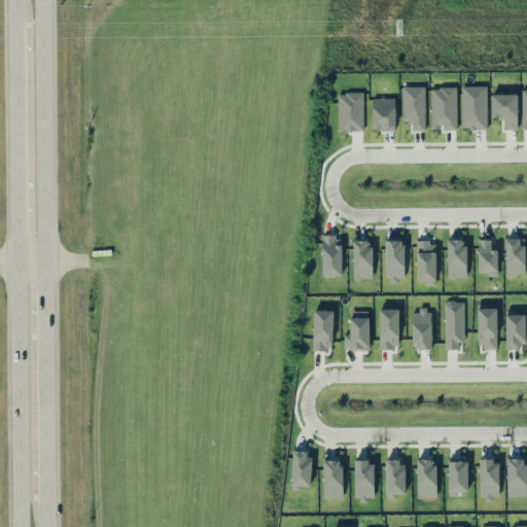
[(425,130),(424,85),(402,86),(402,123),(411,123),(412,131),(425,130)]
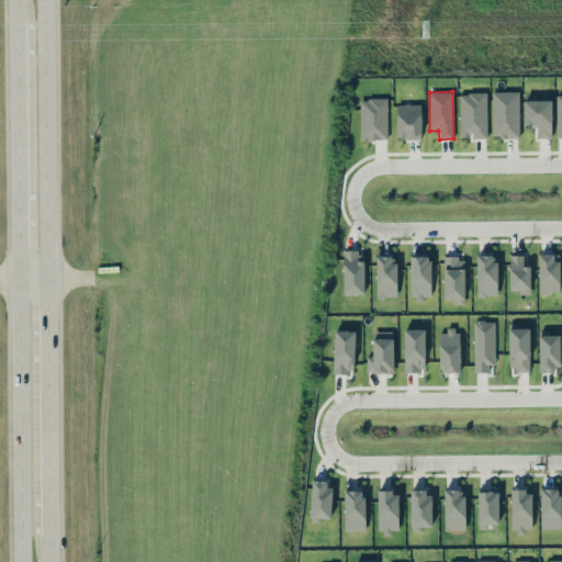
[(519,137),(519,91),(492,91),(492,137),(519,137)]
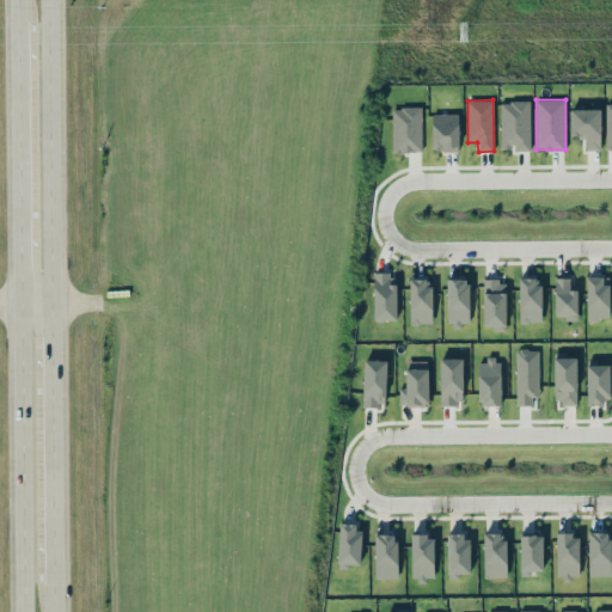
[(531,151),(531,101),(501,102),(501,148),(514,148),(514,151),(531,151)]
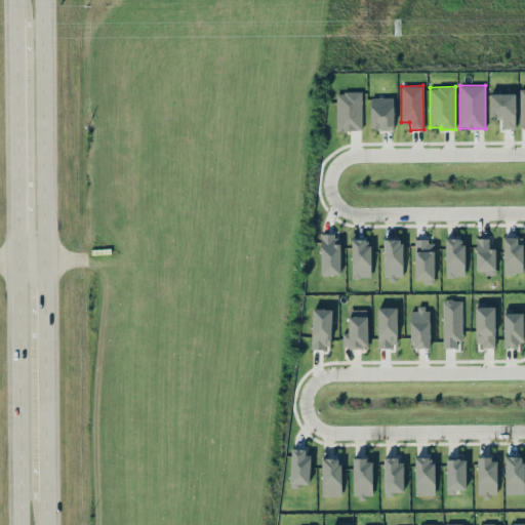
[(362,92),(336,92),(336,130),(362,130),(362,92)]
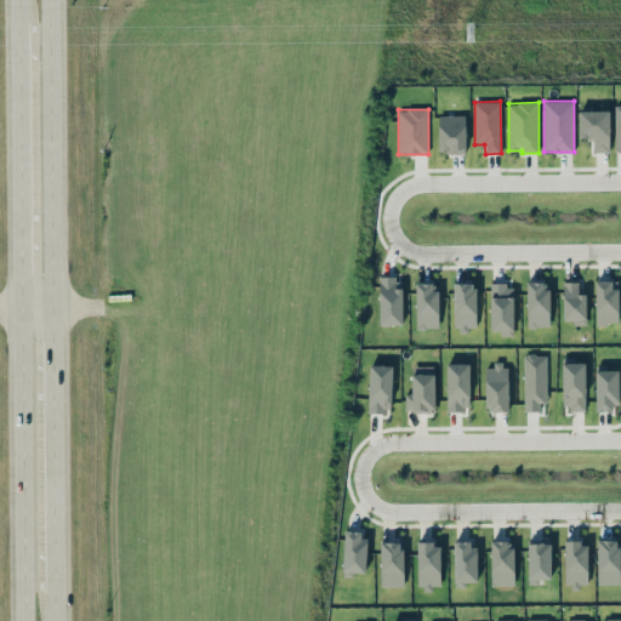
[(579,138),(592,140),(592,152),(609,153),(610,110),(579,110),(579,138)]
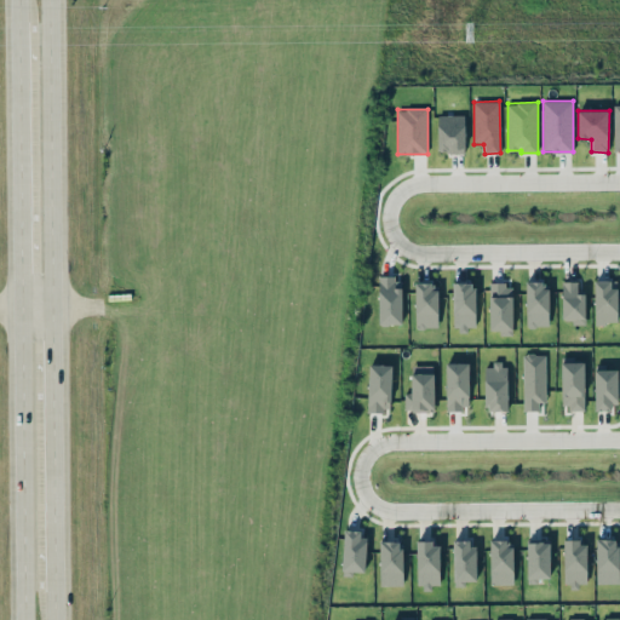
[(438,115),(437,153),(464,153),(465,115),(438,115)]
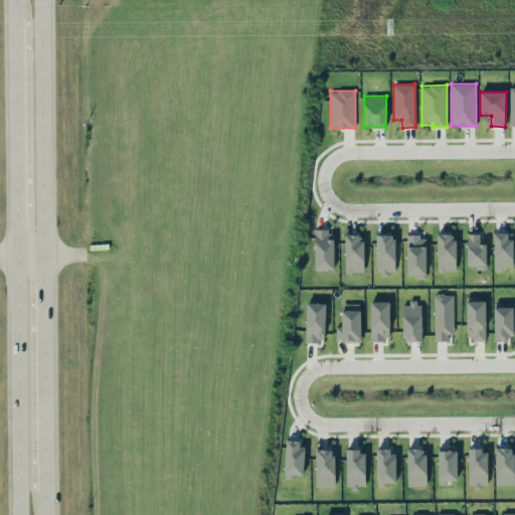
[(334,270),(334,230),(314,230),(315,270),(334,270)]
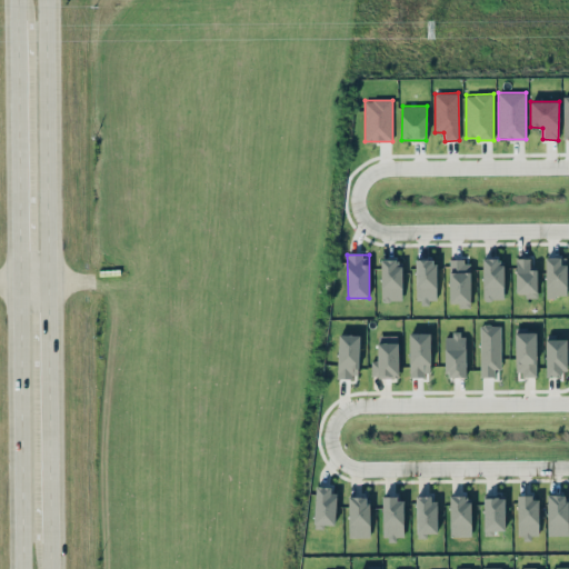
[(502,258),(482,258),(483,300),(503,299),(502,258)]
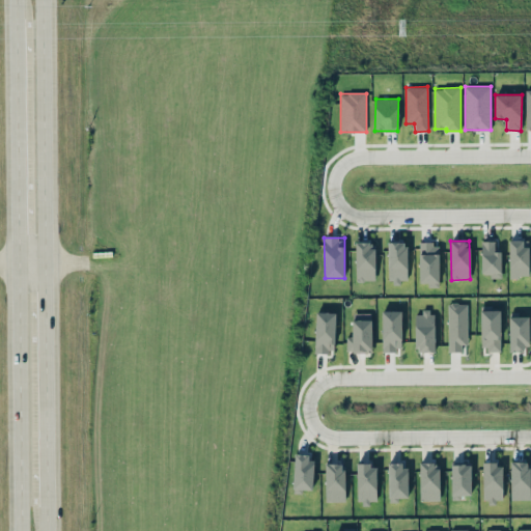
[(495,241),(481,241),(480,276),(501,276),(501,251),(495,251),(495,241)]
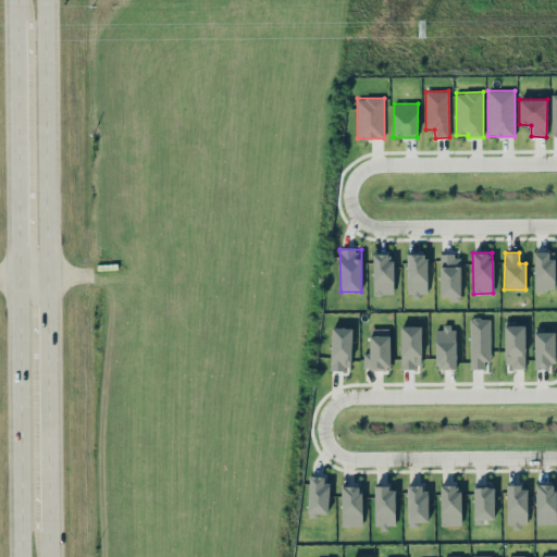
[(554,252),(534,252),(534,291),(554,291),(554,252)]
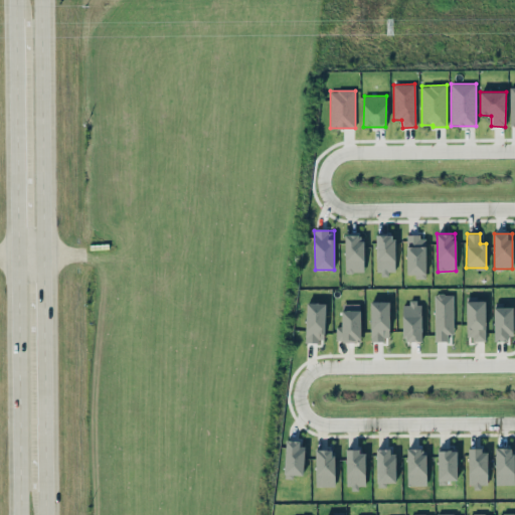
[(364,272),(363,234),(344,235),(345,273),(364,272)]
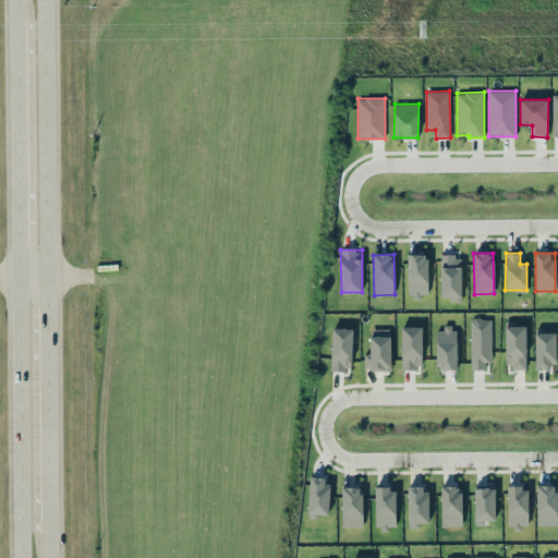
[(427,254),(408,254),(409,296),(428,296),(427,254)]
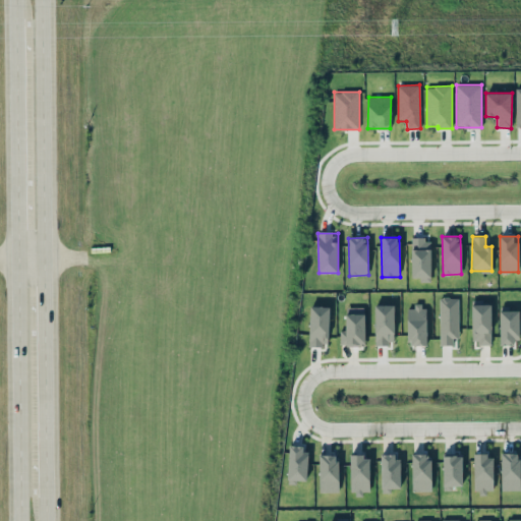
[(411,280),(430,280),(431,238),(412,238),(411,280)]
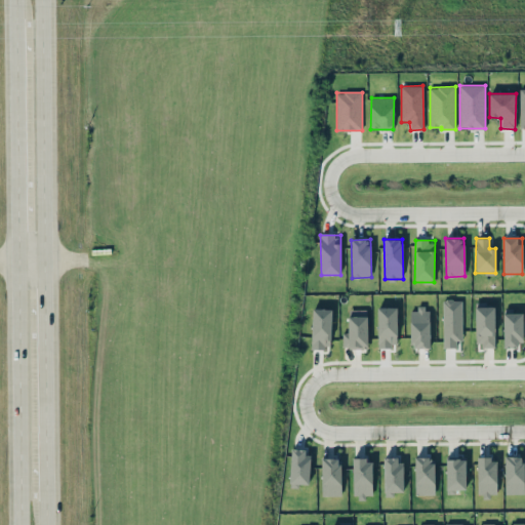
[(460,299),(442,300),(443,348),(461,348),(460,299)]
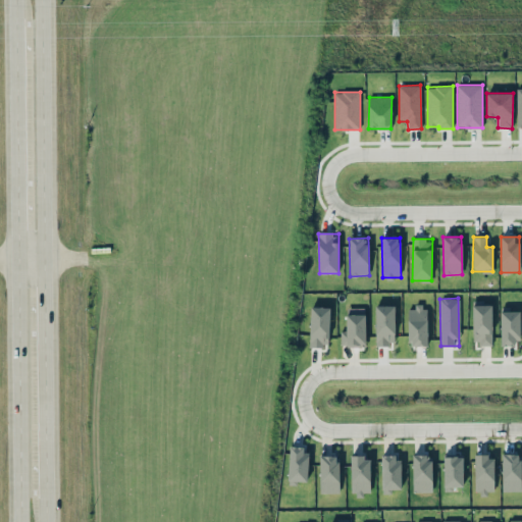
[(375,345),(396,344),(395,305),(375,306),(375,345)]
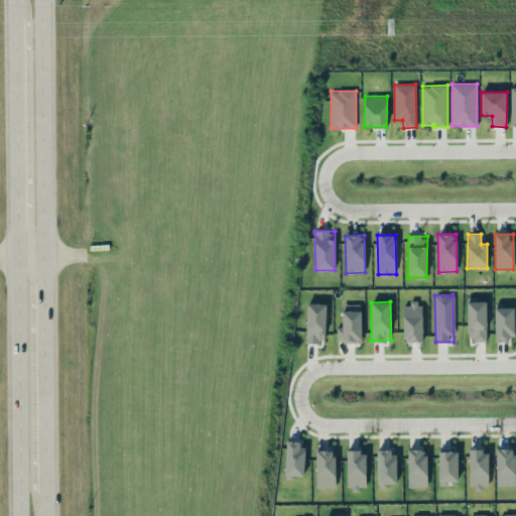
[(467,301),(468,341),(487,340),(486,301),(467,301)]
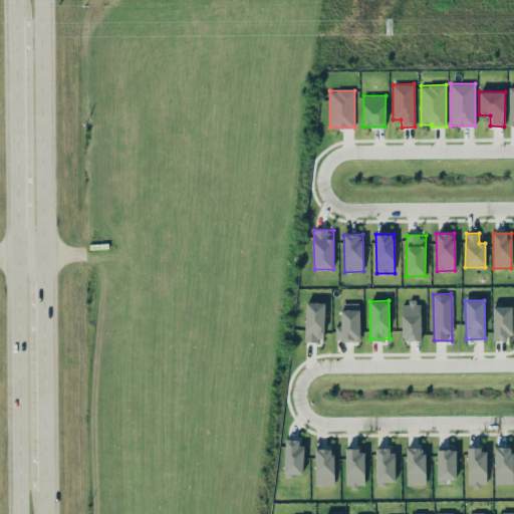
[(323,341),(325,302),(306,302),(305,340),(323,341)]
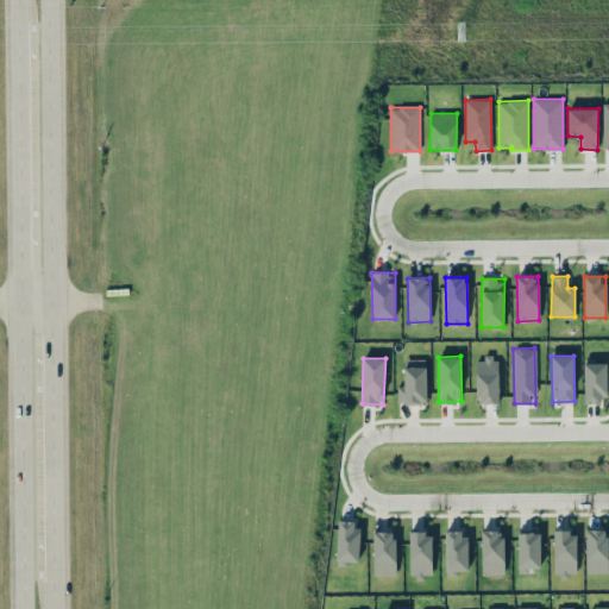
[(426,358),(405,359),(405,385),(397,385),(397,405),(426,403),(426,358)]
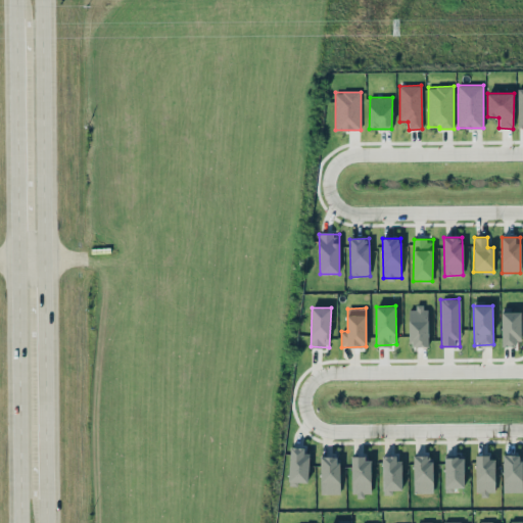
[(428,346),(428,307),(409,307),(410,346),(428,346)]
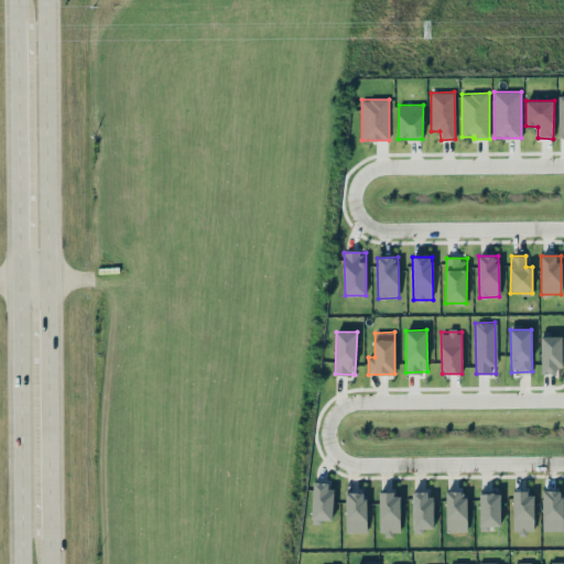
[(561,336),(541,336),(541,373),(562,373),(561,336)]
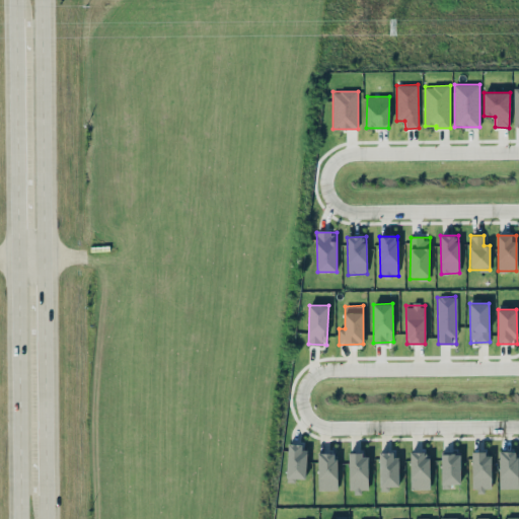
[(305,478),(306,444),(288,443),(286,482),(296,483),(297,478),(305,478)]
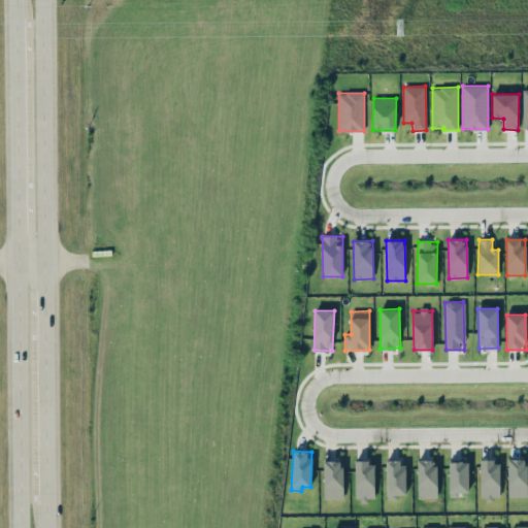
[(386,460),(387,497),(405,497),(405,459),(386,460)]
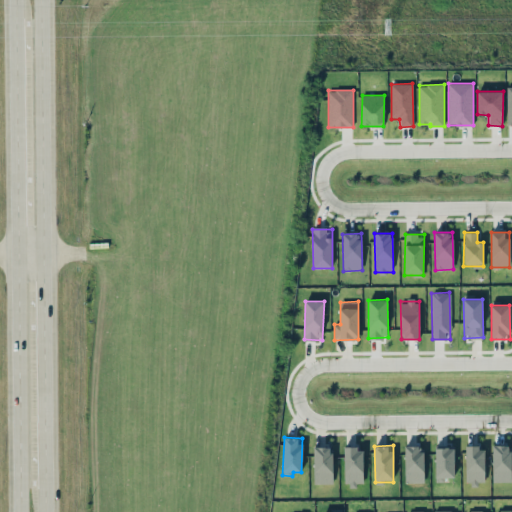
[(493,482),(511,481),(511,445),(492,445),(493,482)]
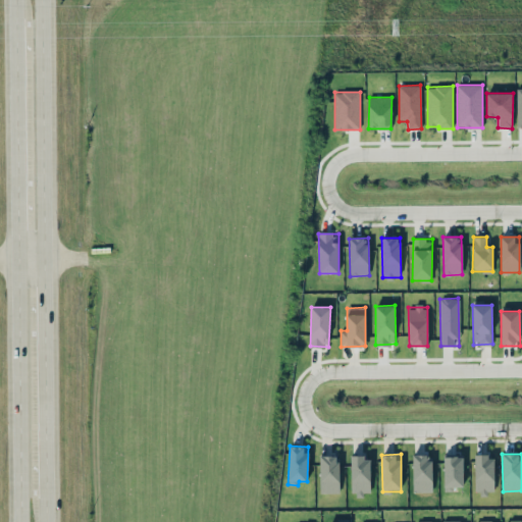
[(340,456),(320,455),(320,492),(338,492),(340,456)]
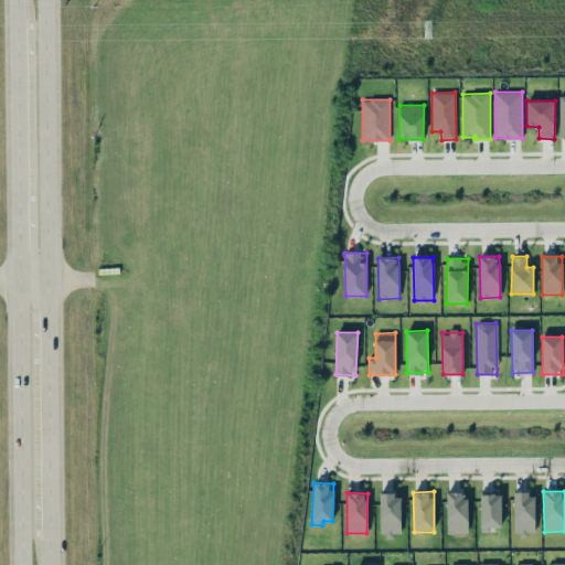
[(535,534),(534,492),(514,493),(514,534),(535,534)]
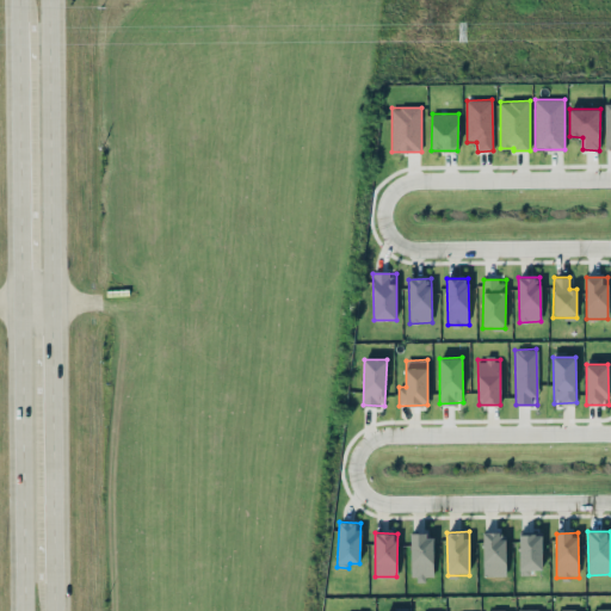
[(506,534),(483,534),(482,575),(506,575),(506,534)]
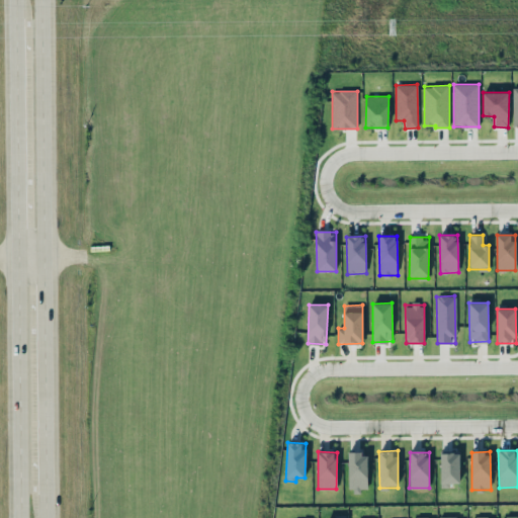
[(440,452),(440,488),(449,487),(449,483),(459,483),(459,452),(440,452)]
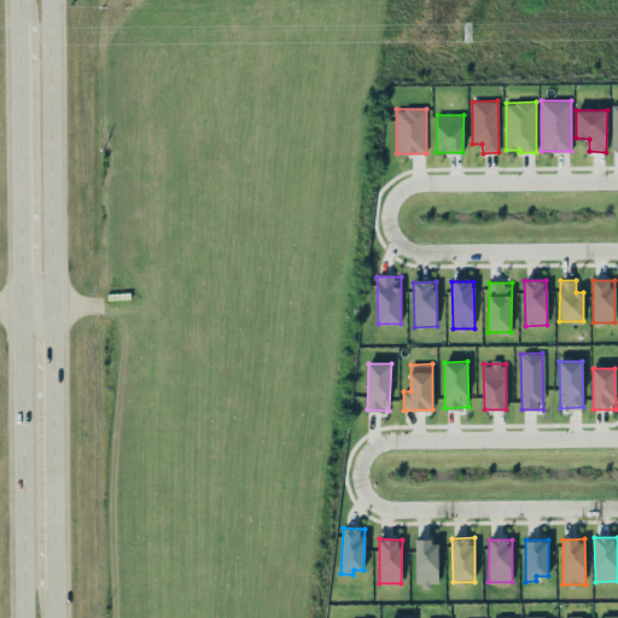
[(415,541),(415,586),(438,586),(438,541),(415,541)]
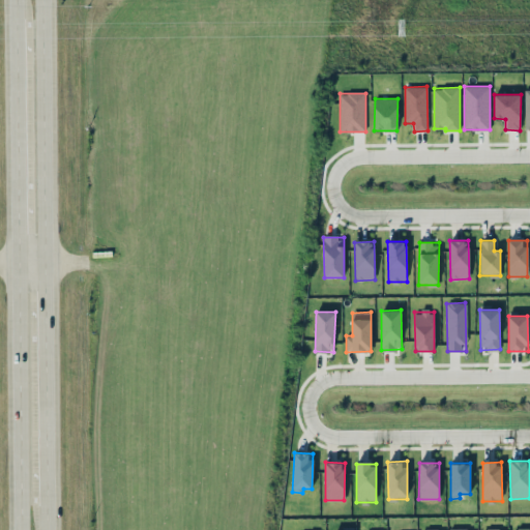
All buildings are outlined.
